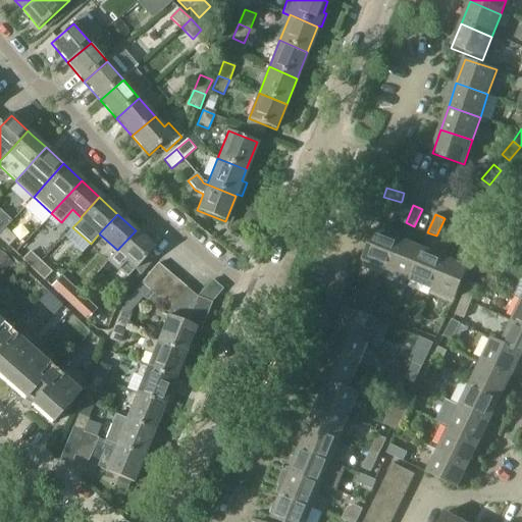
[(467,227),(458,223),(451,241),(460,245),(467,227)]
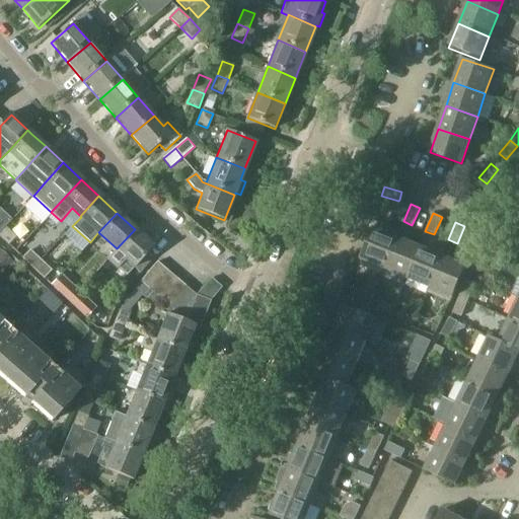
[(16,237),(5,226),(0,231),(0,237),(8,245),(16,237)]
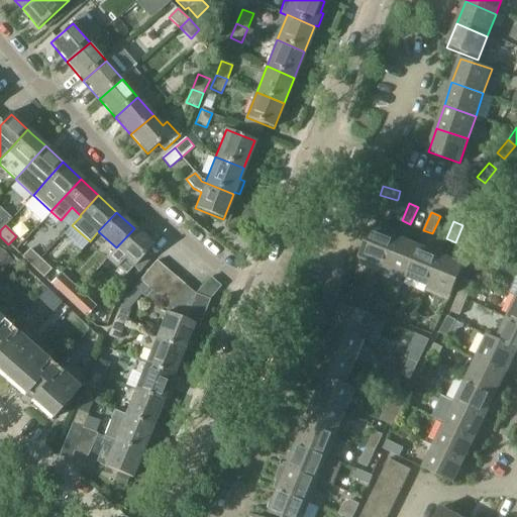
[(383,268),(395,235),(373,226),(359,257),(383,268)]
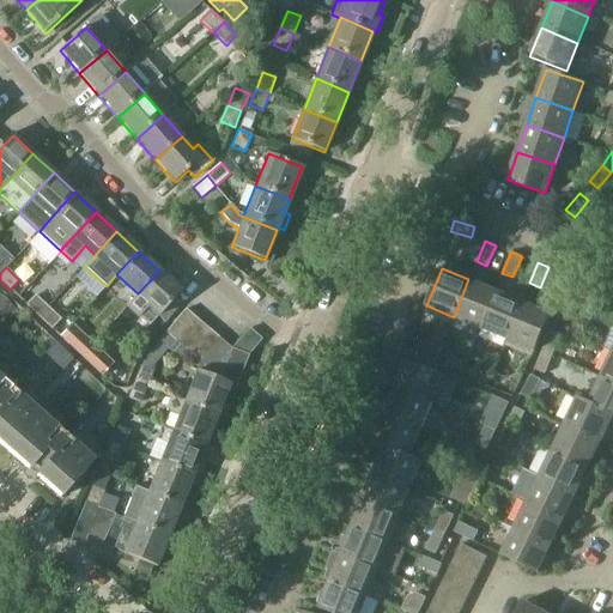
[(159,271),(138,293),(125,308),(138,319),(149,308),(164,322),(180,304),(174,298),(180,290),(159,271)]
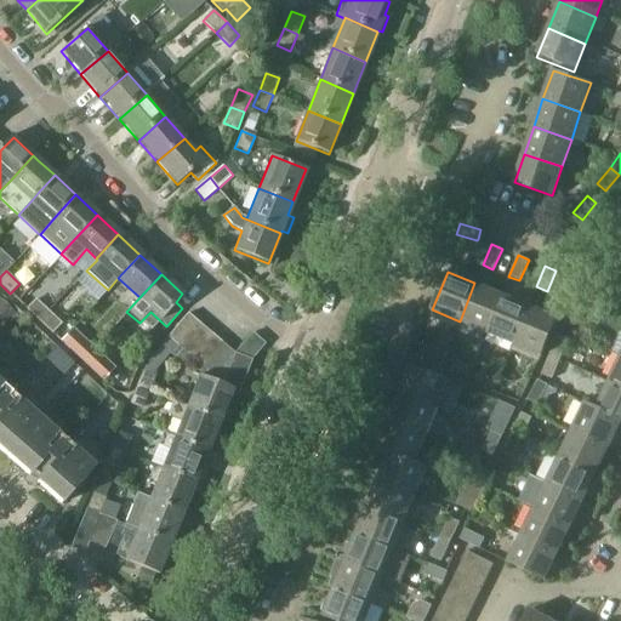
[(474,283),(460,322),(485,332),(501,295),(474,283)]
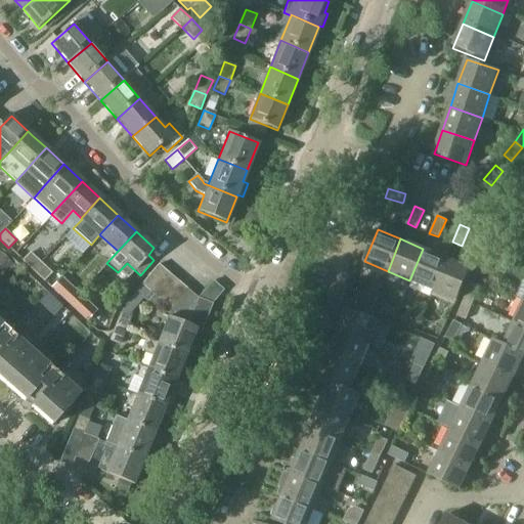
[(423,249),(409,280),(432,290),(445,258),(447,252),(433,246),(430,252),(423,249)]
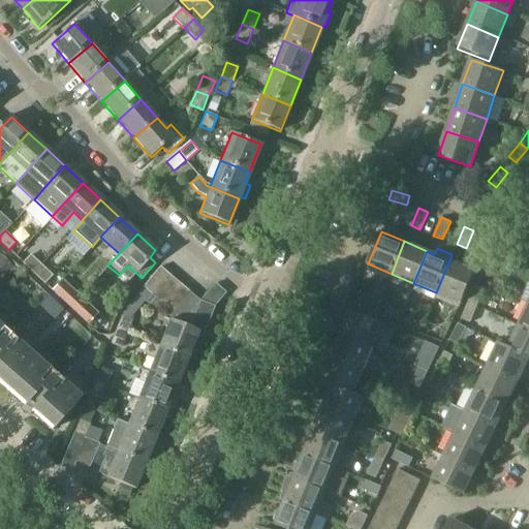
[(30,254),(22,263),(32,273),(40,265),(30,254)]
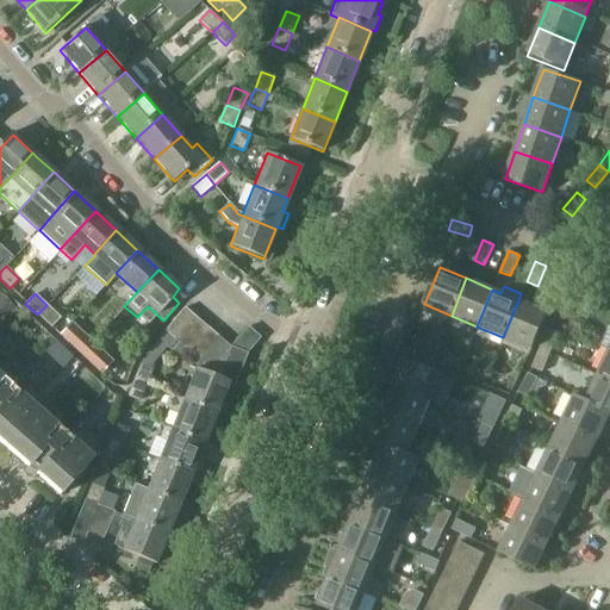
[(564,322),(572,302),(562,298),(553,317),(564,322)]
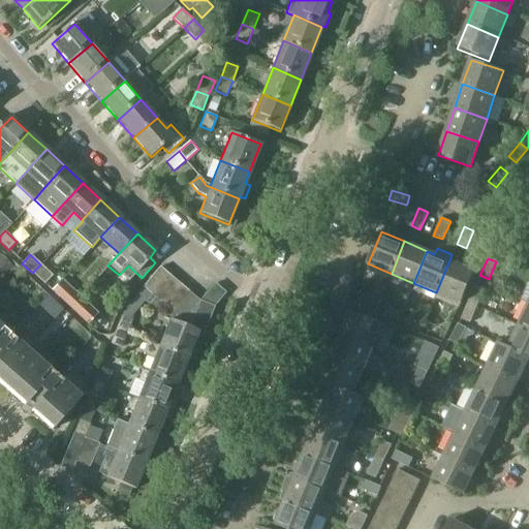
[(449,260),(436,292),(434,298),(458,308),(473,271),(449,260)]
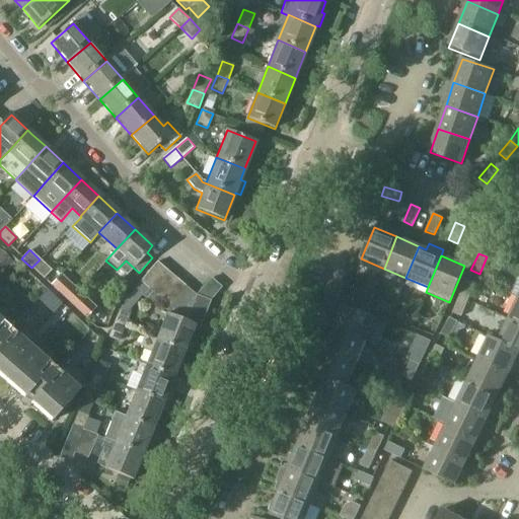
[(31,268),(44,280),(52,271),(40,260),(31,268)]
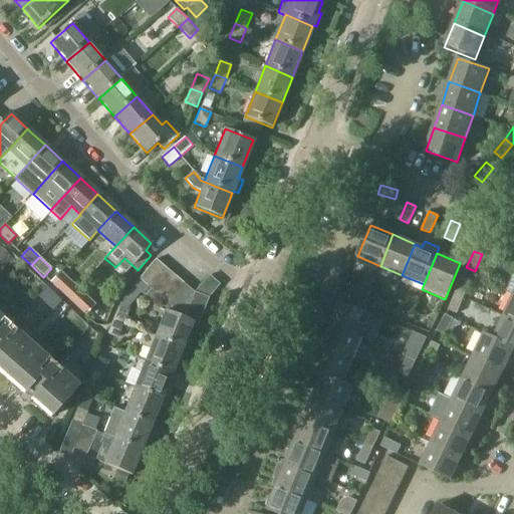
[(139,278),(149,287),(166,268),(156,259),(139,278)]
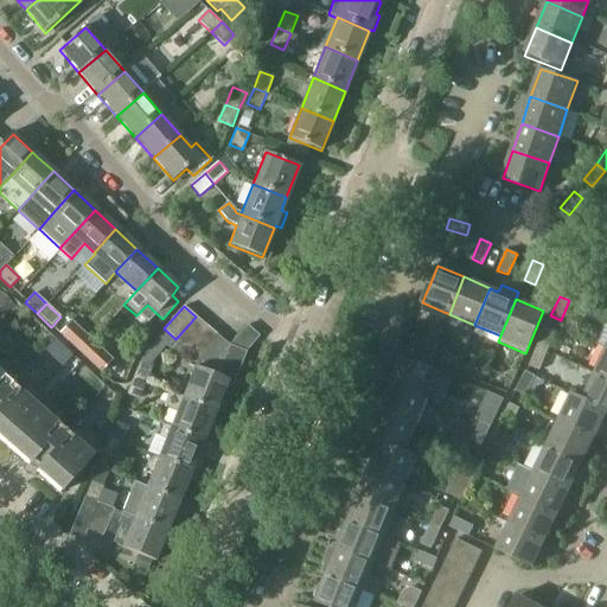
[(185,347),(205,325),(196,317),(176,339),(185,347)]
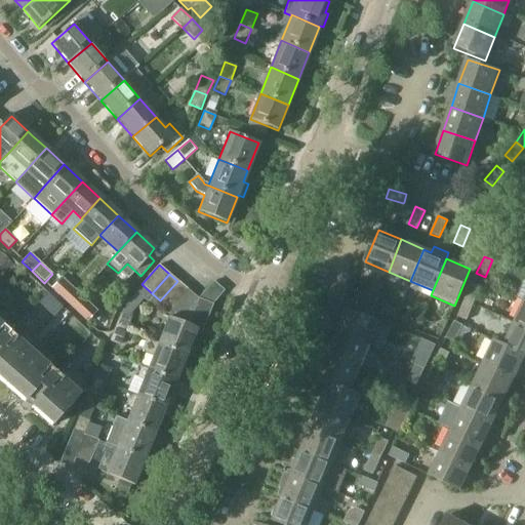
[(170,309),(188,290),(177,281),(160,300),(170,309)]
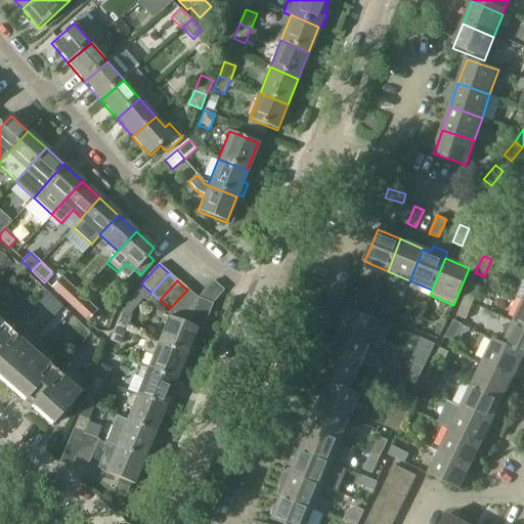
[(471,282),(464,300),(473,303),(480,287),(471,282)]
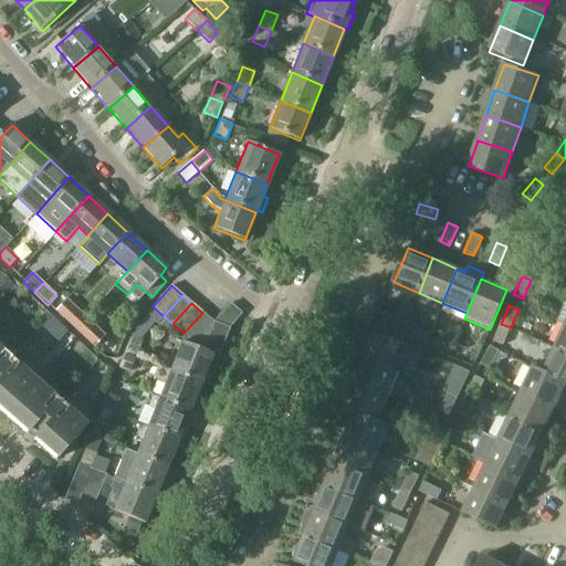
[(73,328),(82,320),(71,308),(62,317),(73,328)]
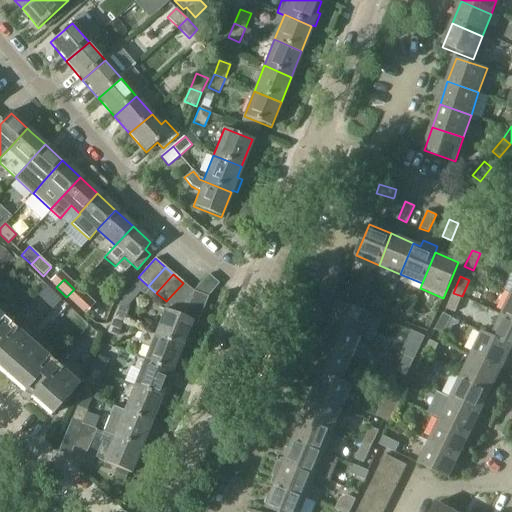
[(183,283),(166,301),(176,310),(183,313),(193,291),(183,283)]
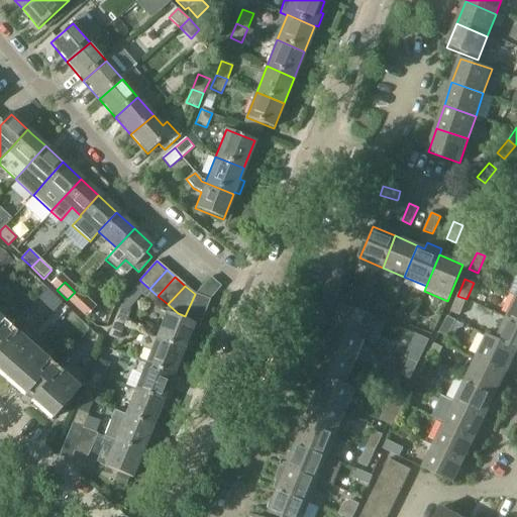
[(63,303),(47,289),(38,299),(54,313),(63,303)]
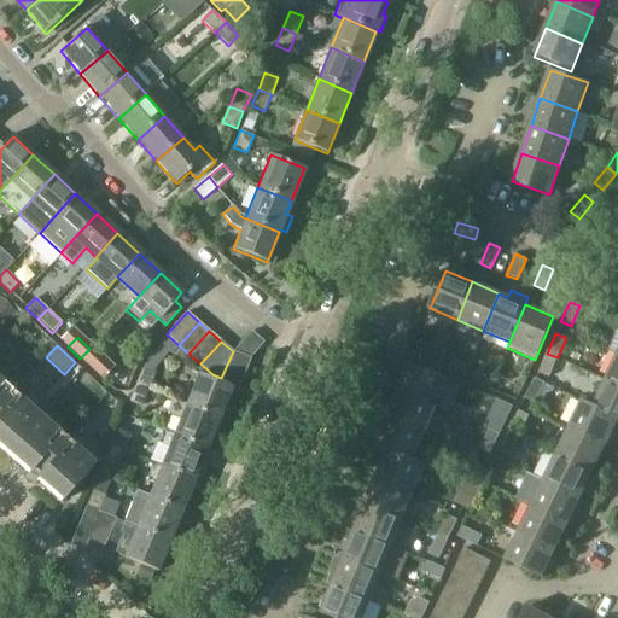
[(104,362),(89,349),(80,359),(94,372),(104,362)]
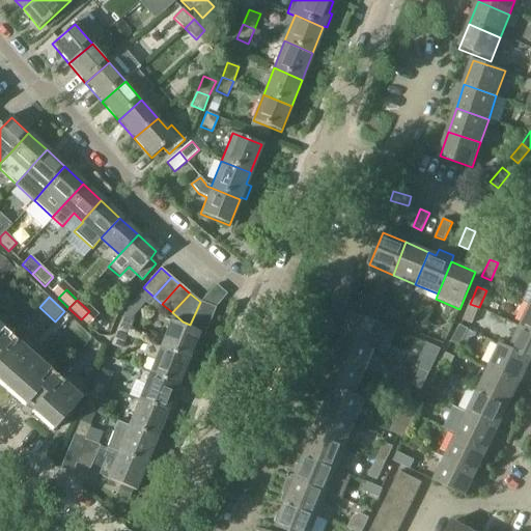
[(188,328),(170,319),(159,347),(188,359),(192,360),(197,346),(193,344),(198,334),(203,336),(215,308),(200,302),(190,325),(188,328)]
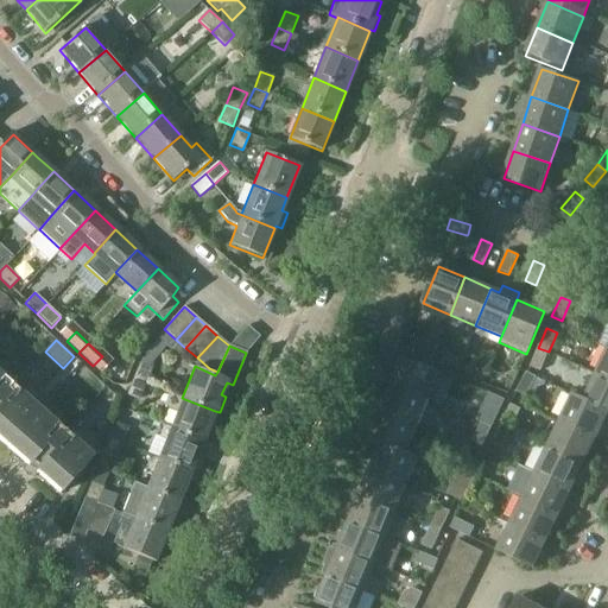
[(540,372),(549,352),(538,348),(530,367),(540,372)]
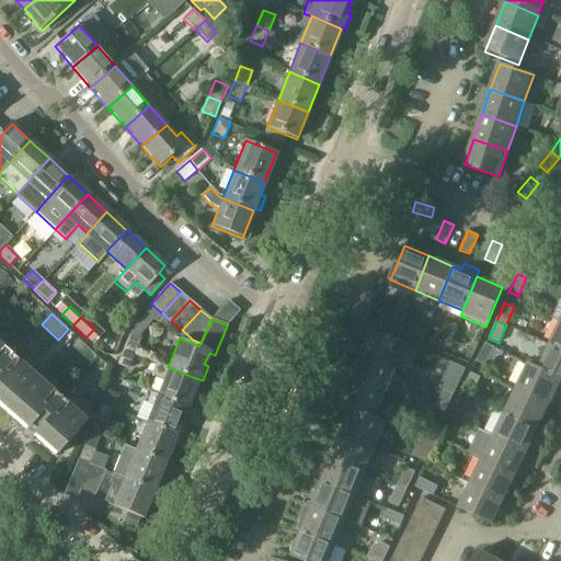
[(560,321),(549,344),(560,350),(560,321)]
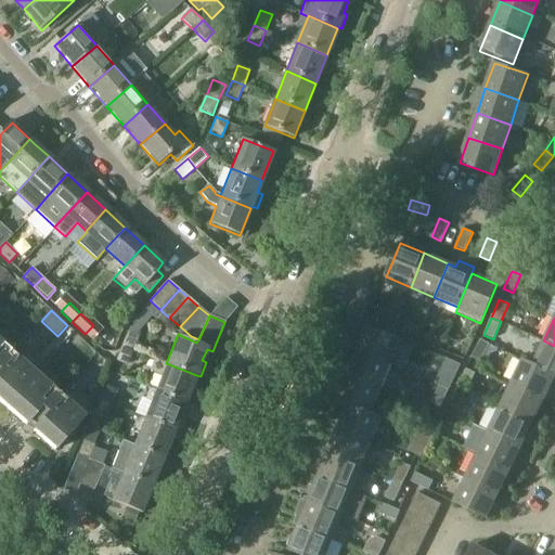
[(420,328),(409,324),(405,333),(416,337),(420,328)]
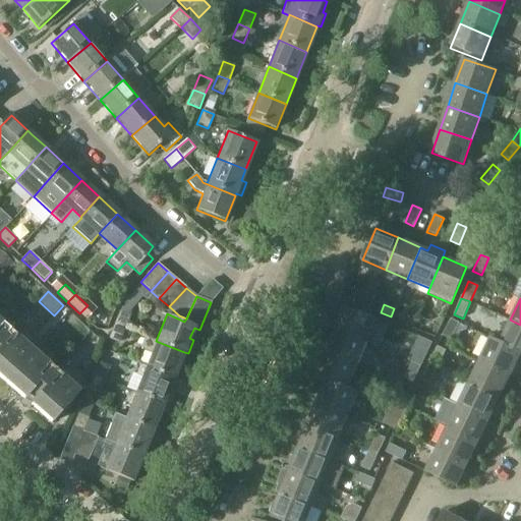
[(335,330),(367,344),(379,348),(388,325),(345,306),(335,330)]
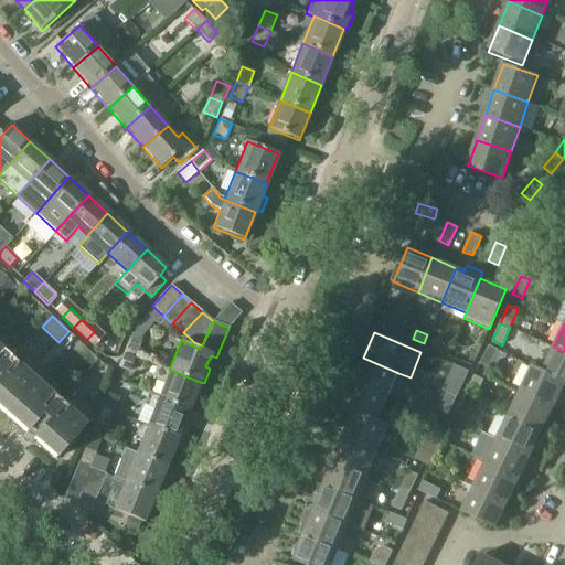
[(125,351),(136,356),(142,342),(130,338),(125,351)]
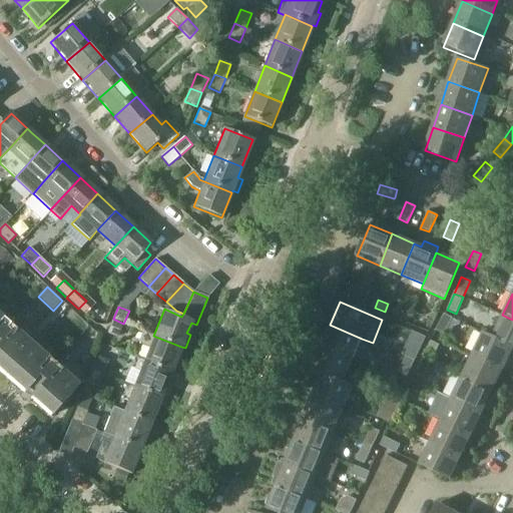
[(453,319),(445,315),(436,331),(445,335),(453,319)]
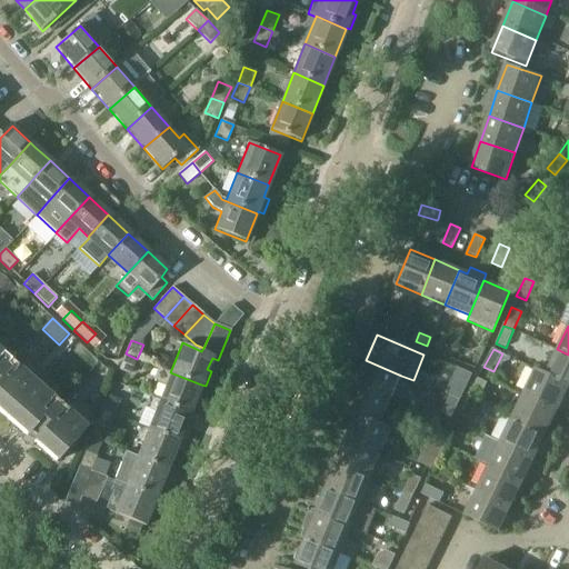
[(567,385),(567,386),(568,387),(568,355),(557,349),(546,373),(545,375),(567,385)]
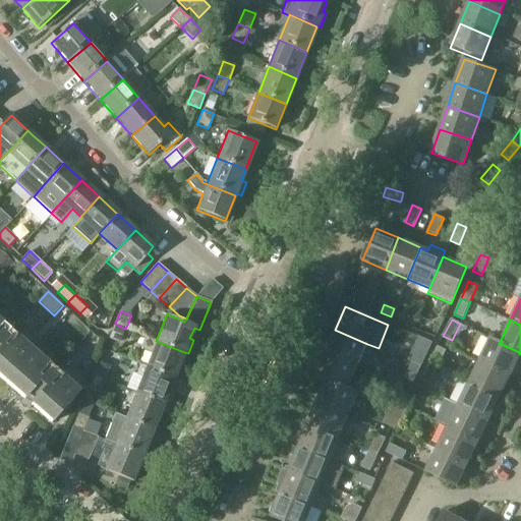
[(0,322),(0,378),(3,381),(31,350),(0,322)]
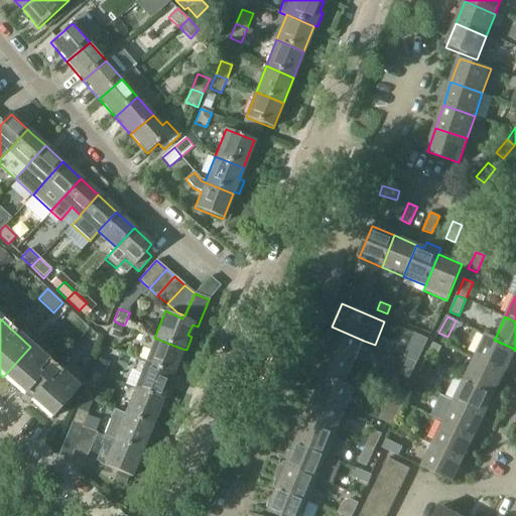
[(118,341),(124,326),(114,320),(108,336),(118,341)]
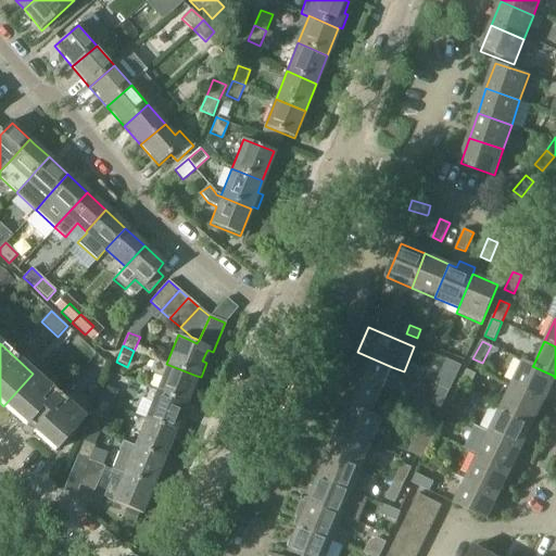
[(357,352),(348,376),(382,391),(392,367),(357,352)]
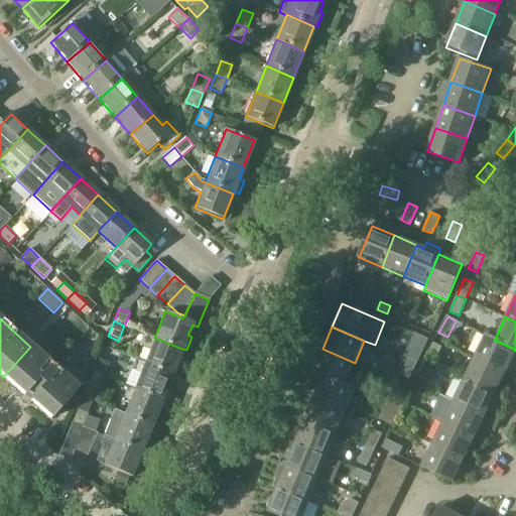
[(149,350),(144,363),(172,374),(182,349),(154,338),(144,334),(139,346),(149,350)]
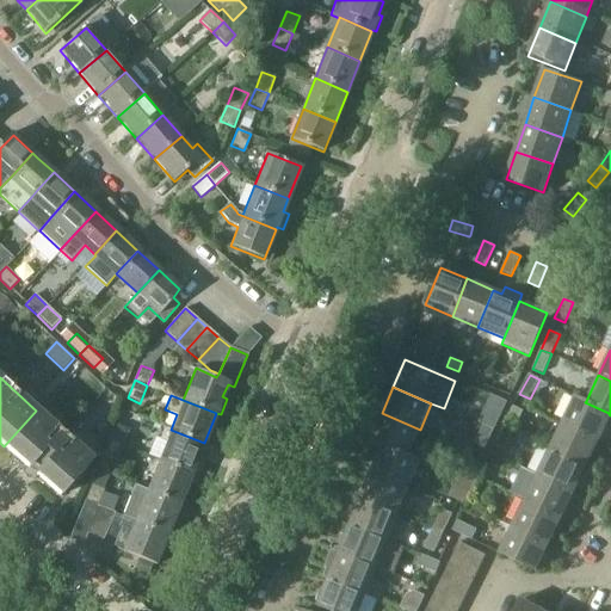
[(494,430),(504,411),(507,401),(492,395),(479,423),(483,425),(494,430)]
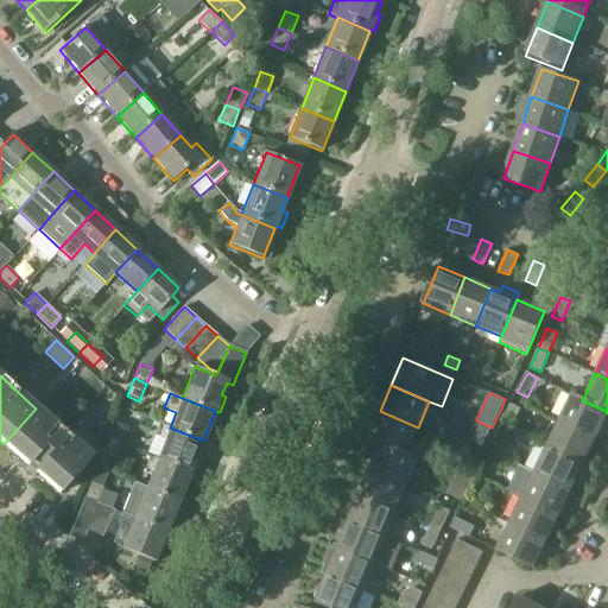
[(558,420),(594,437),(606,412),(606,411),(582,400),(583,399),(571,393),(558,420)]
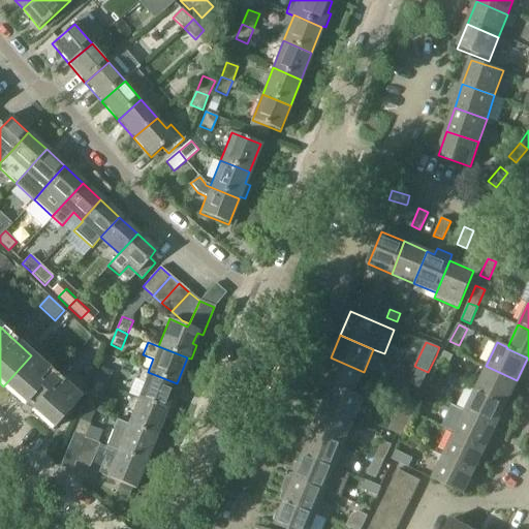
[(436,369),(445,373),(454,356),(444,351),(436,369)]
